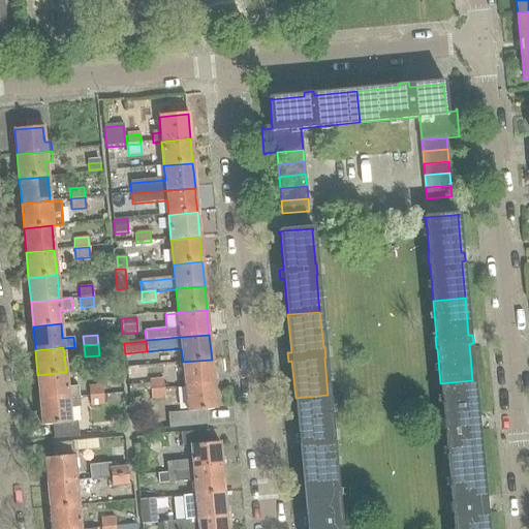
[(183,362),(185,386),(214,384),(212,360),(183,362)]
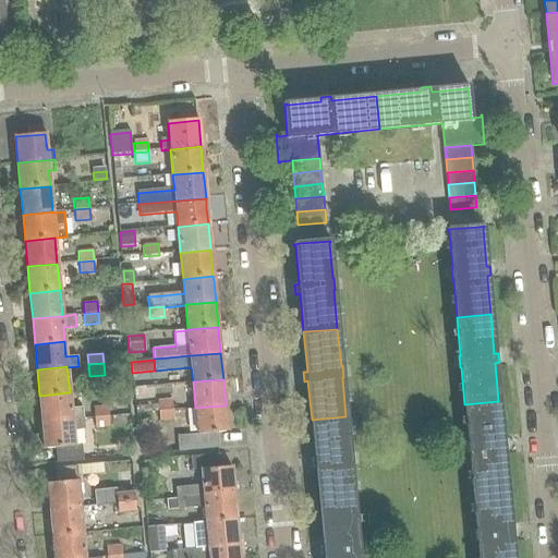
[(107,401),(129,399),(128,389),(106,391),(107,401)]
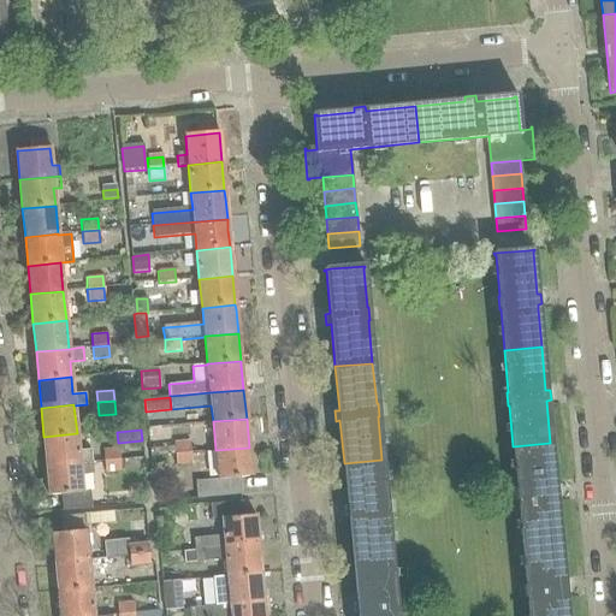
[(43,437),(46,466),(92,461),(90,450),(78,450),(77,433),(43,437)]
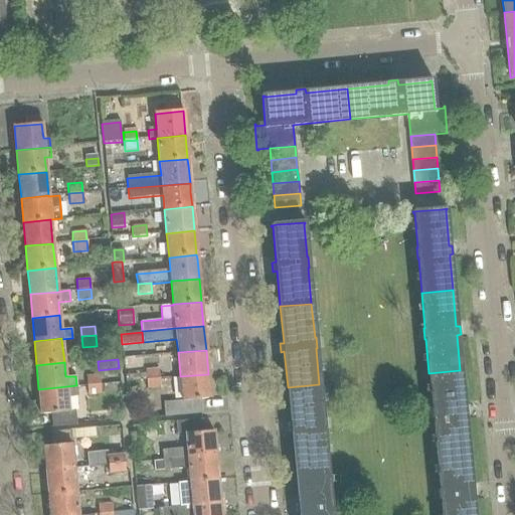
[(145,369),(146,379),(160,378),(159,368),(145,369)]
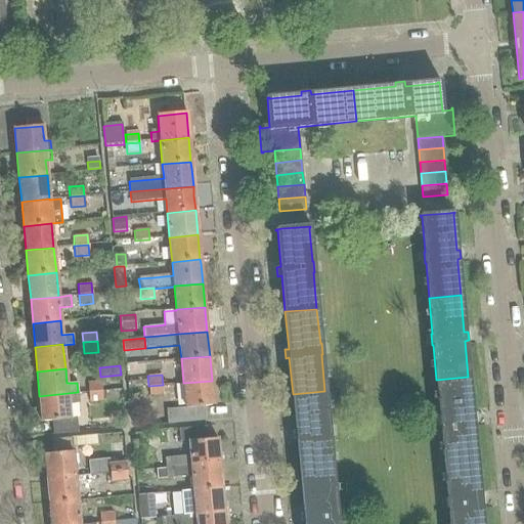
[(468,377),(436,380),(439,416),(439,427),(440,427),(444,463),(476,460),(473,423),(476,423),(475,413),(472,413),(468,377)]
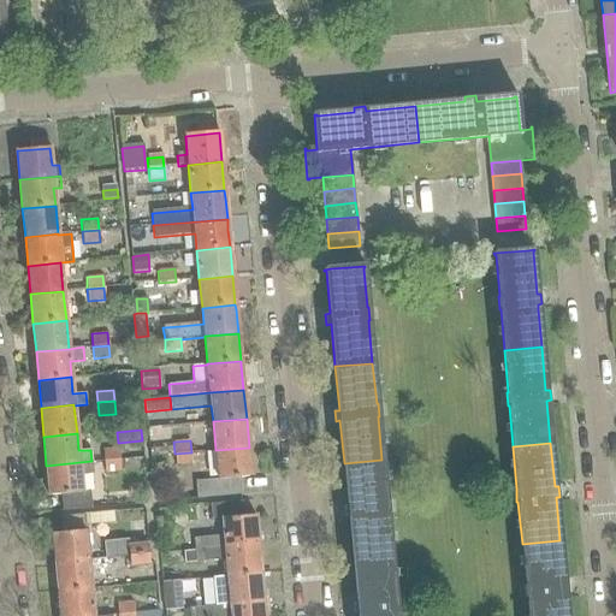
[(102,449),(104,460),(119,458),(119,448),(102,449)]
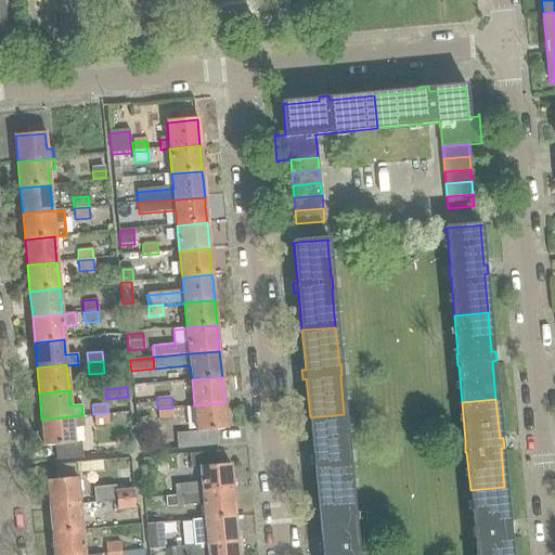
[(224,403),(194,405),(196,431),(216,429),(227,428),(224,403)]
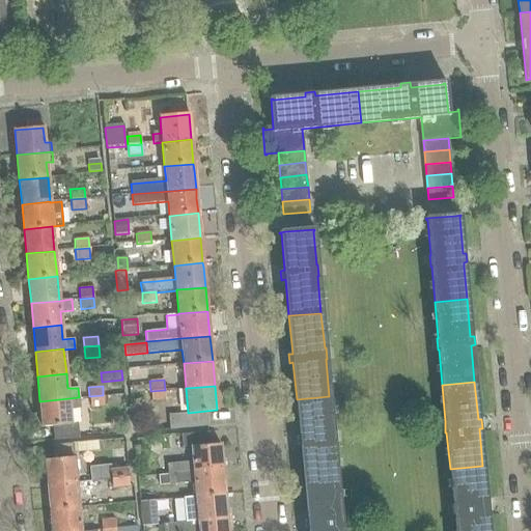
[(165,390),(150,391),(151,401),(166,400),(165,390)]
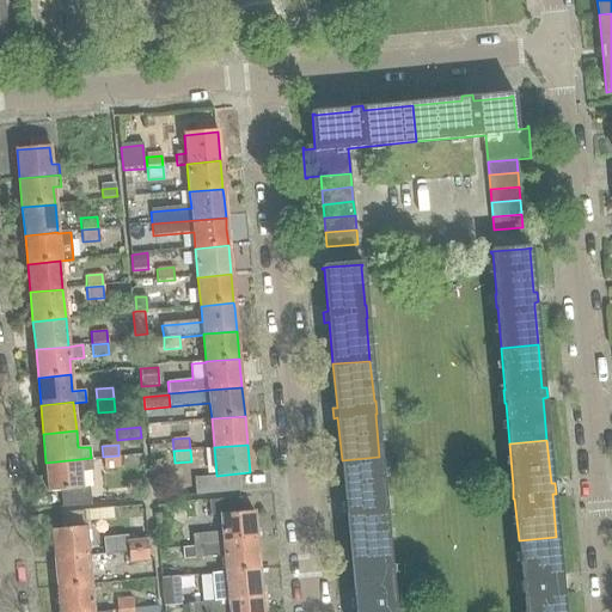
[(118,456),(103,457),(104,470),(120,469),(118,456)]
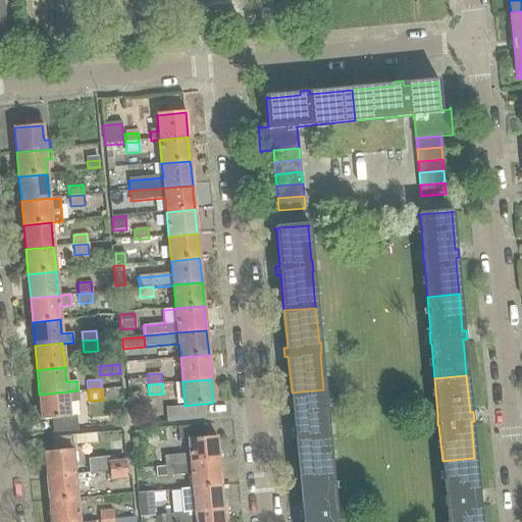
[(323,389),(292,393),(295,429),(291,429),(292,438),(296,437),(299,474),(331,471),(327,434),(328,434),(327,424),(326,424),(323,389)]
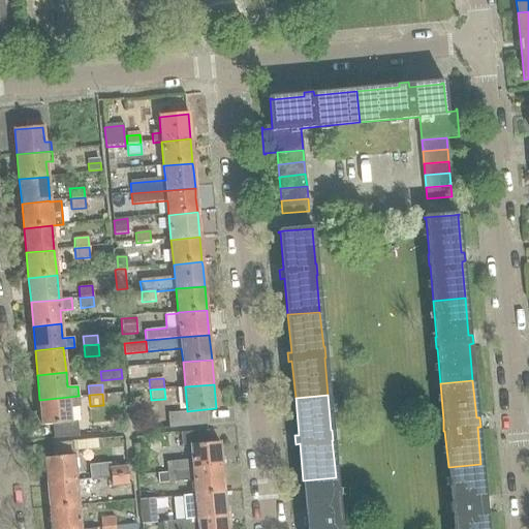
[(70,424),(69,409),(80,407),(79,396),(39,400),(42,425),(53,424),(54,440),(79,438),(78,423),(70,424)]
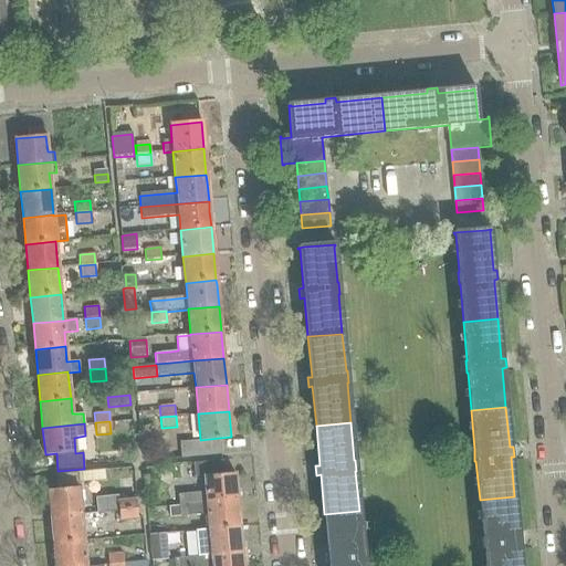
[(200,440),(179,441),(181,458),(222,453),(220,438),(200,440)]
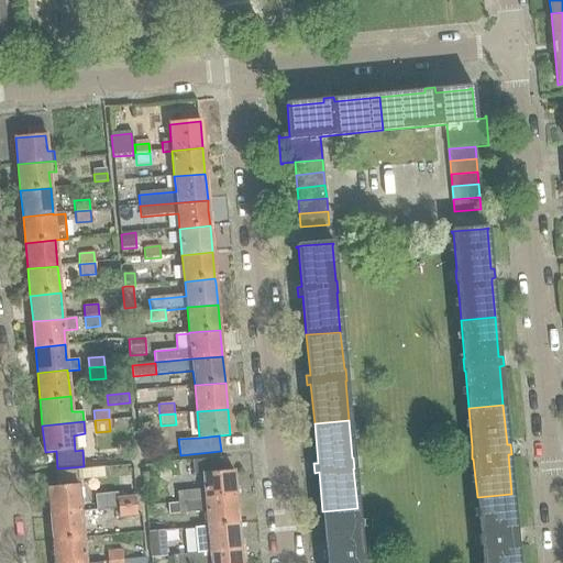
[(221,472),(221,471),(220,459),(191,461),(194,475),(202,474),(221,472)]
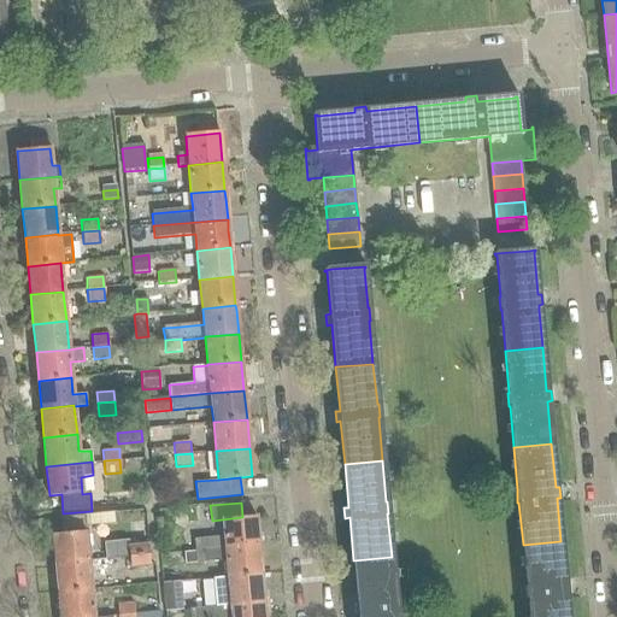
[(115,512),(84,516),(86,527),(116,524),(115,512)]
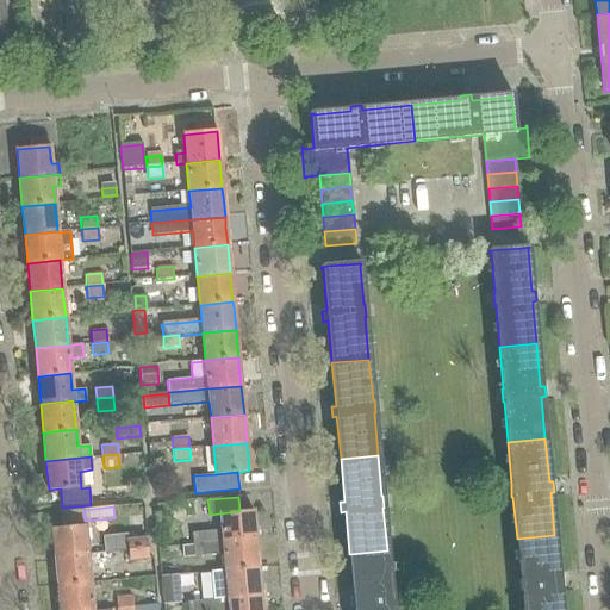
[(60,511),(61,528),(51,529),(54,558),(87,555),(85,527),(86,527),(85,521),(83,510),(60,511)]
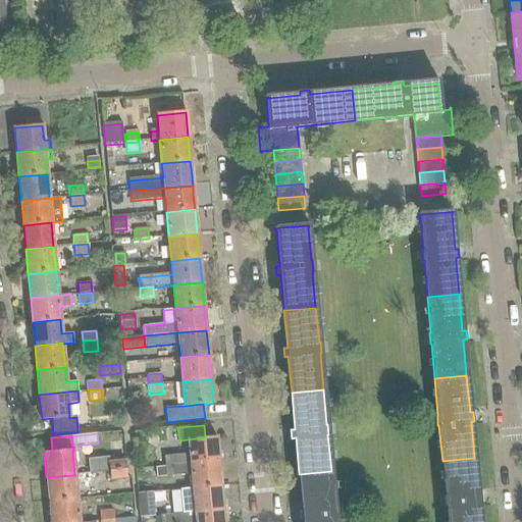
[(216,436),(205,437),(188,439),(189,455),(163,457),(164,466),(190,464),(218,462),(216,436)]
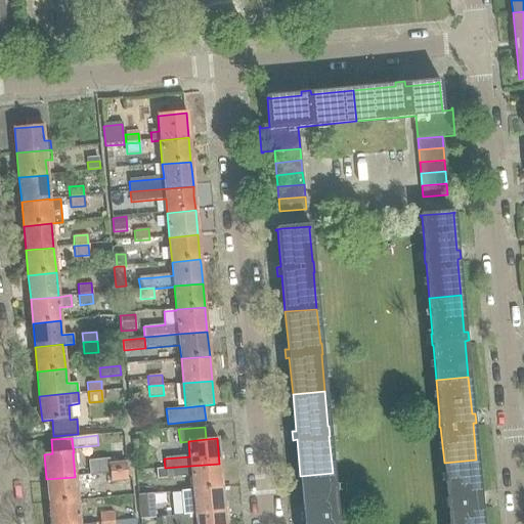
[(108,459),(88,462),(89,475),(110,473),(110,464),(108,459)]
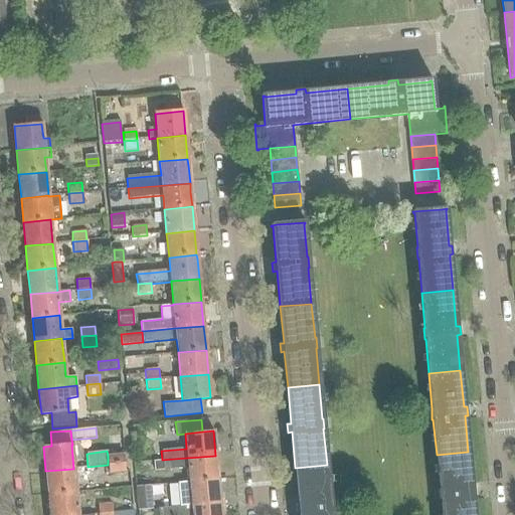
[(468,452),(437,455),(440,489),(439,489),(440,500),(441,500),(442,514),(473,514),(472,497),(476,496),(475,487),(471,488),(468,452)]
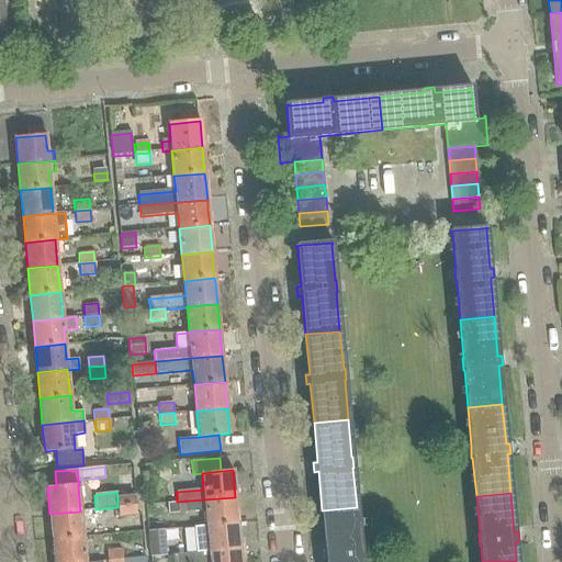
[(134,496),(117,497),(117,507),(119,517),(136,515),(134,496)]
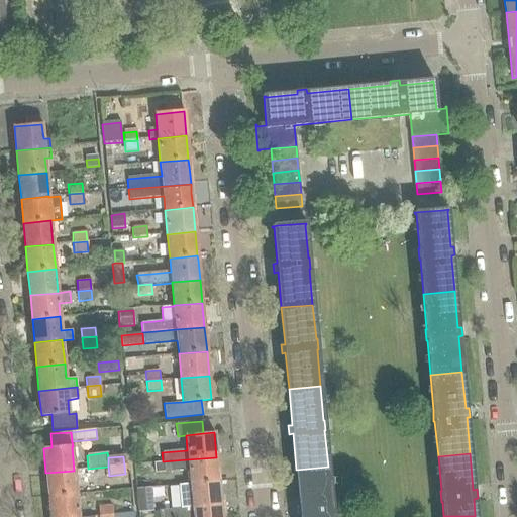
[(216,457),(163,461),(163,463),(164,473),(189,471),(191,484),(219,481),(216,457)]
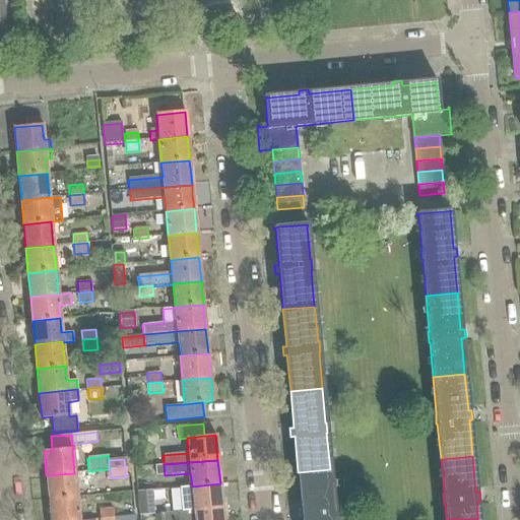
[(164,466),(154,467),(155,476),(165,475),(164,466)]
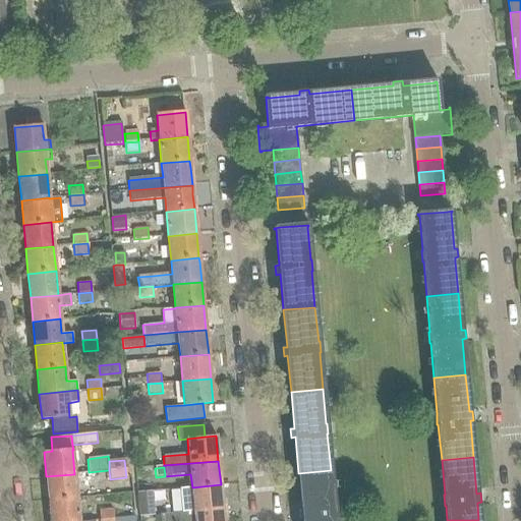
[(331,470),(298,473),(302,510),(298,510),(299,519),(303,518),(302,520),(335,520),(335,516),(336,516),(335,505),(334,505),(331,470)]
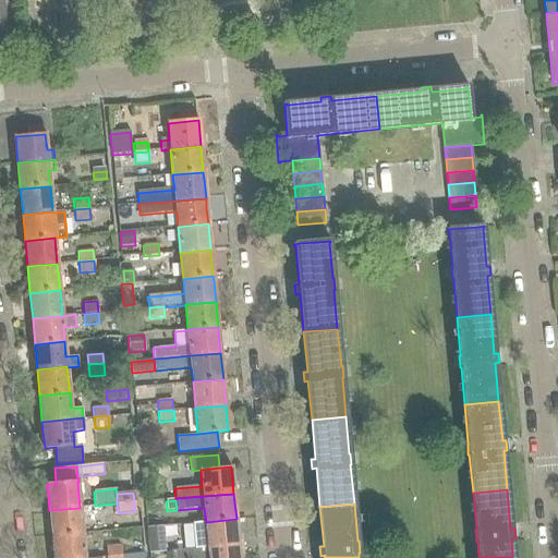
[(80,508),(49,510),(52,535),(82,533),(80,508)]
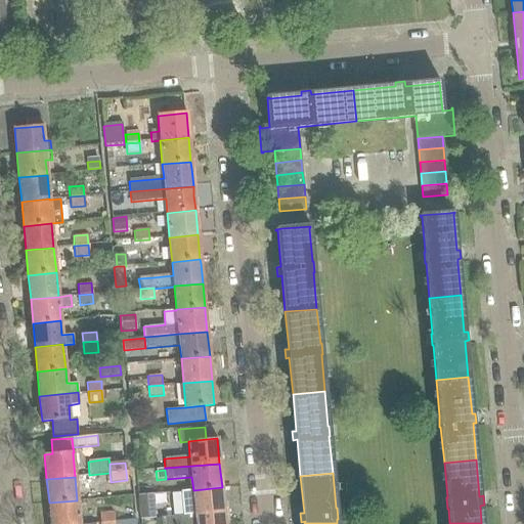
[(224,513),(222,487),(193,490),(181,492),(183,515),(195,514),(195,515),(224,513)]
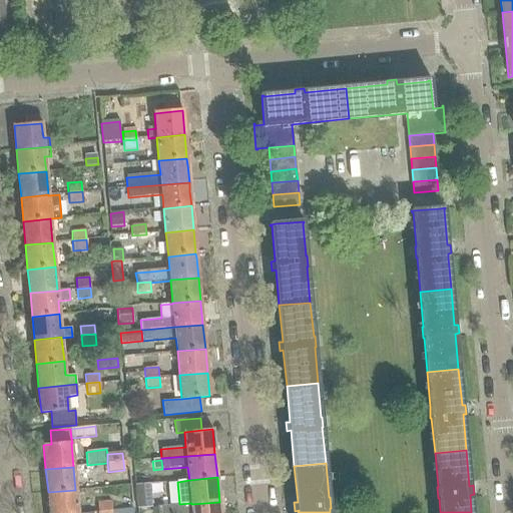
[(149,484),(136,485),(138,509),(151,508),(149,484)]
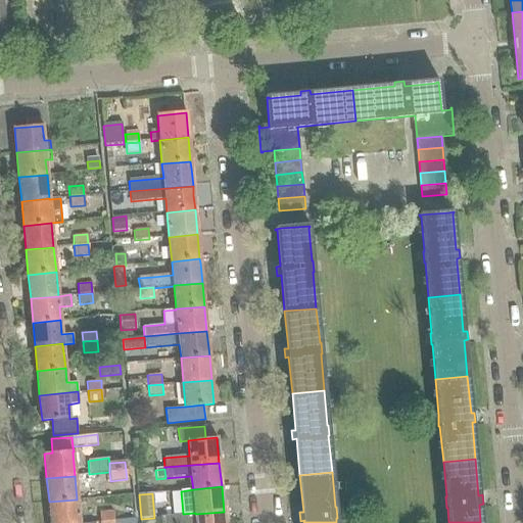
[(79,522),(77,500),(49,502),(50,522),(79,522)]
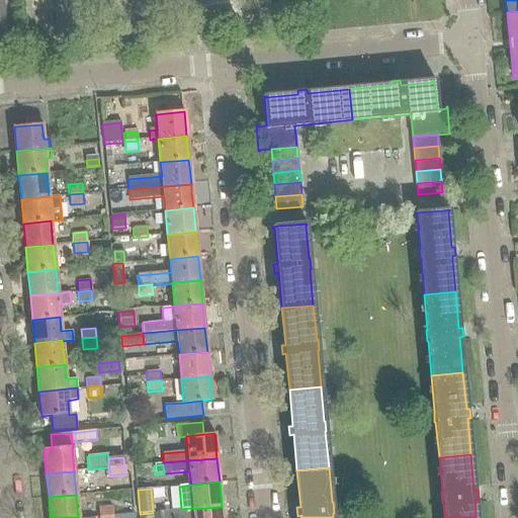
[(112,507),(99,508),(100,517),(113,516),(112,507)]
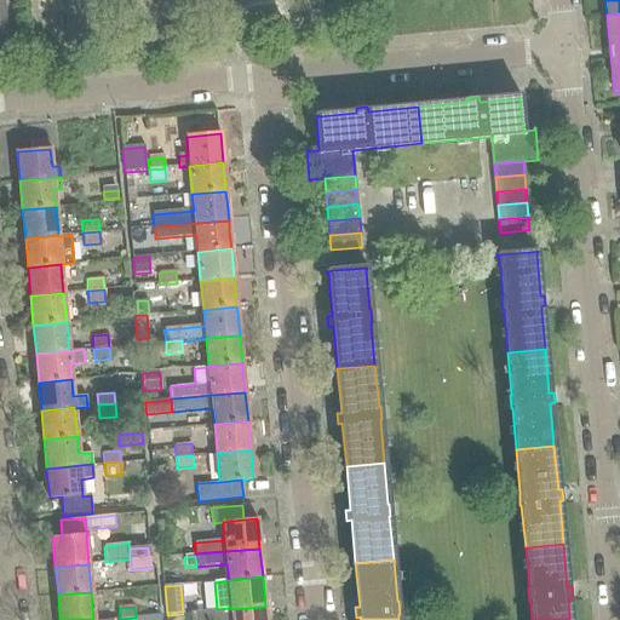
[(267,619),(265,607),(231,609),(207,612),(190,613),(190,619),(267,619)]
